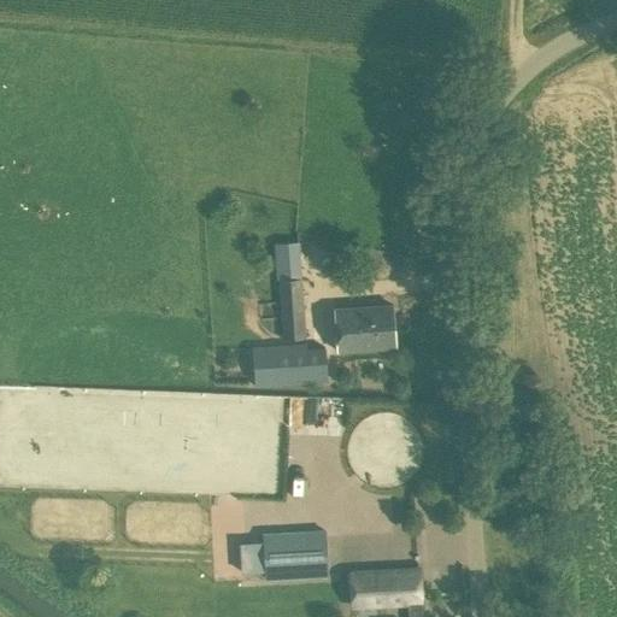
[(307,338),(300,241),(260,244),(263,281),(258,282),(260,303),(280,301),(282,340),(307,338)]
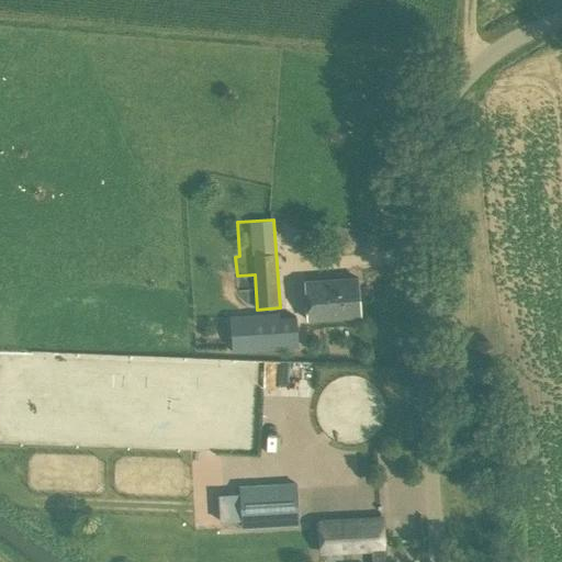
[(305,318),(358,316),(356,279),(303,282),(305,318)]
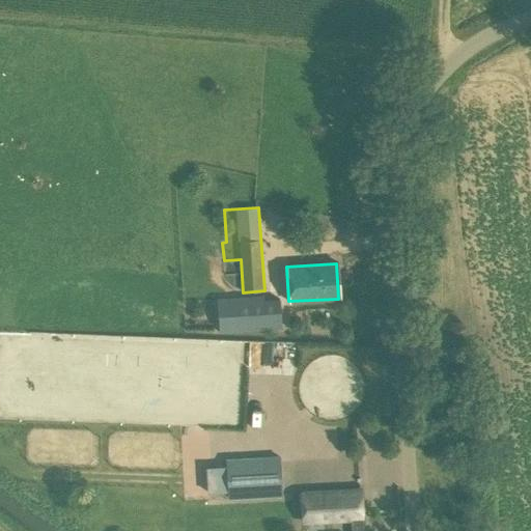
[(264,300),(263,295),(217,299),(219,334),(282,330),(280,298),(264,300)]
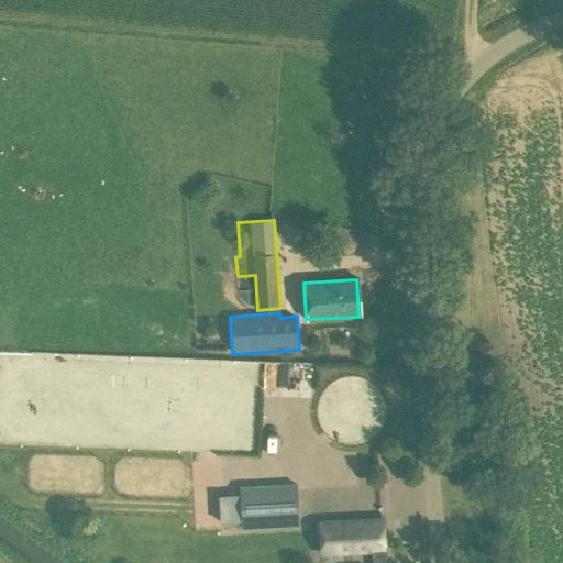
[(297,485),(240,488),(242,528),(299,525),(297,485)]
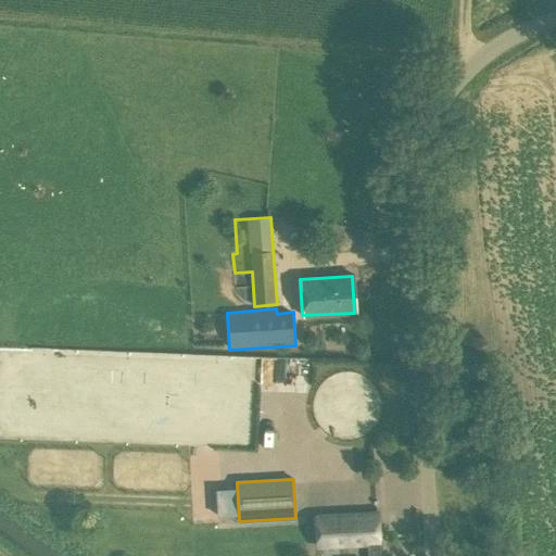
[(373,508),(320,512),(323,548),(375,545),(373,508)]
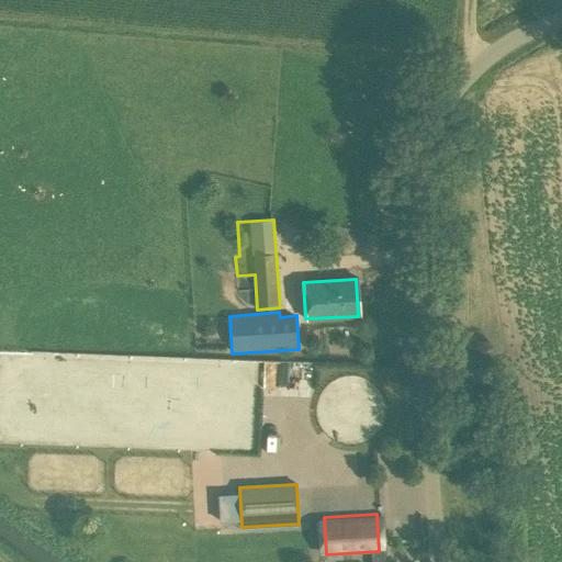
[(204,561),(206,557),(181,550),(178,561),(204,561)]
